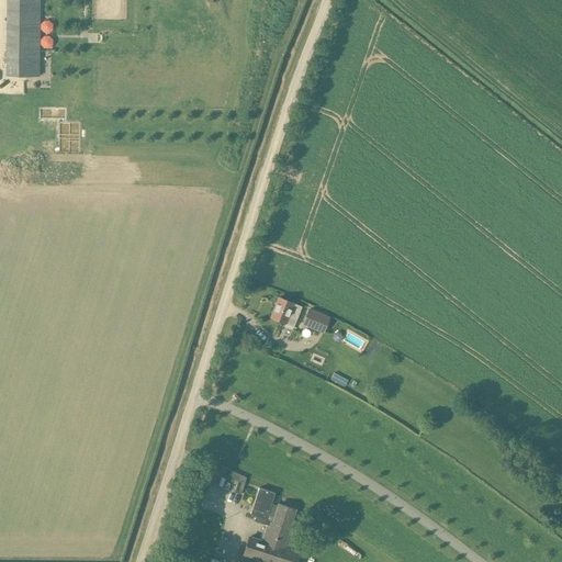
[(38,0),(8,0),(7,76),(38,76),(38,0)]
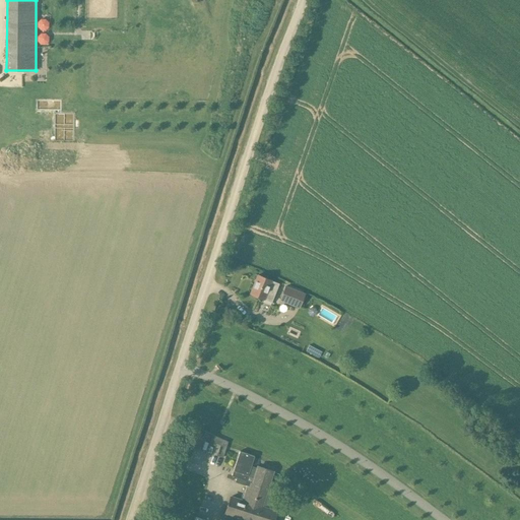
[(56,140),(73,140),(74,114),(72,114),(72,106),(56,107),(56,114),(55,114),(55,116),(54,116),(54,126),(56,126),(56,140)]
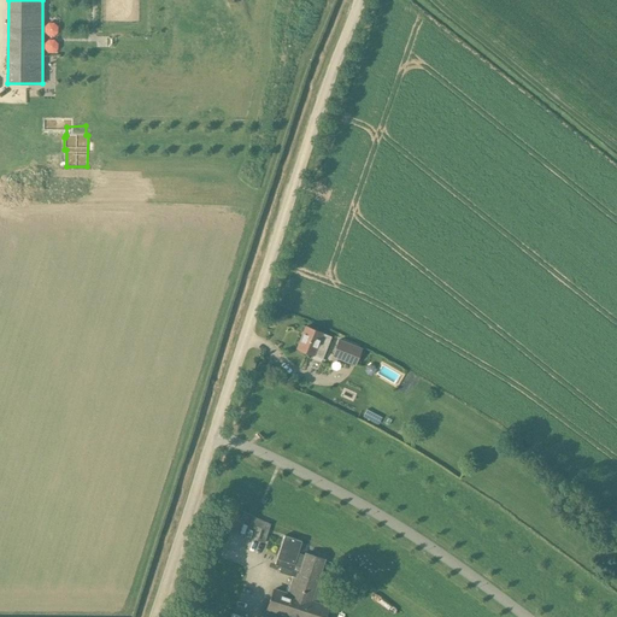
[(298,348),(313,354),(323,358),(331,336),(322,333),(306,327),(298,348)]
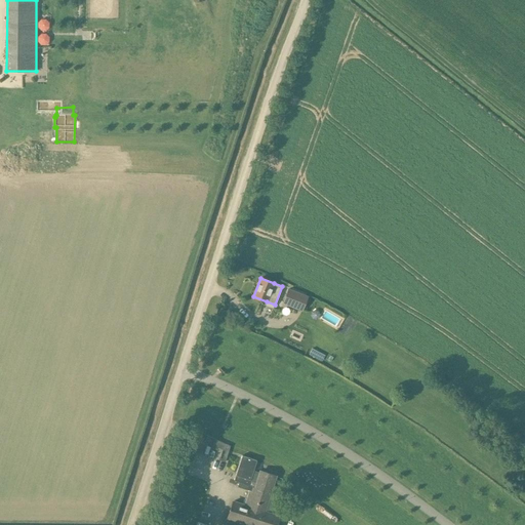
[(309,296),(288,288),(282,304),(303,311),(309,296)]
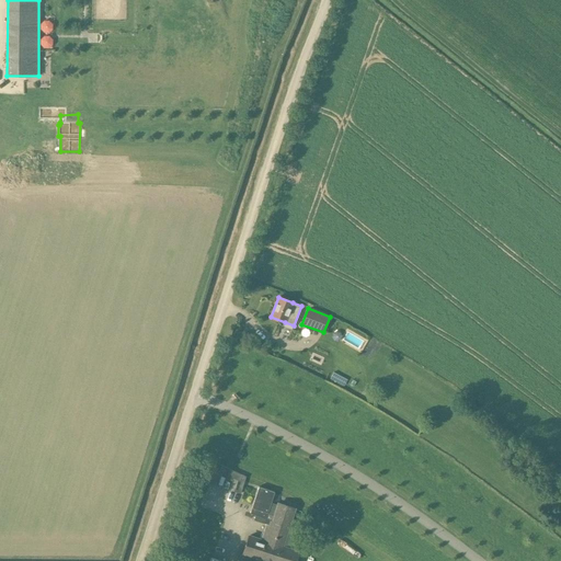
[(216,462),(209,483),(216,485),(220,472),(222,466),(216,462)]
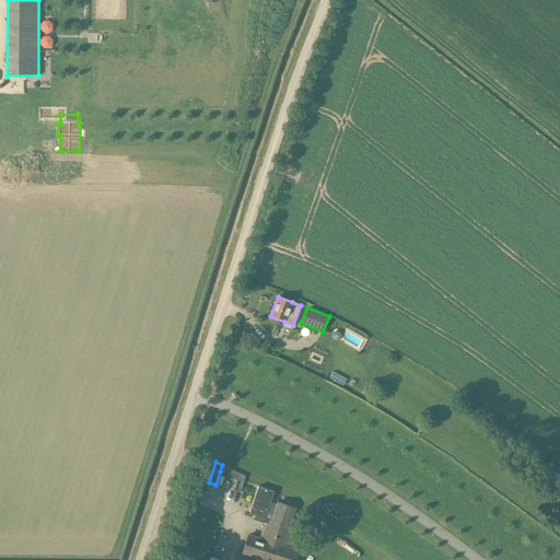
[(278,503),(278,504),(270,502),(273,492),(257,487),(248,513),(254,515),(253,521),(267,525),(261,540),(248,536),(243,552),(259,557),(258,559),(294,559),(298,551),(281,546),(294,508),(278,503)]
